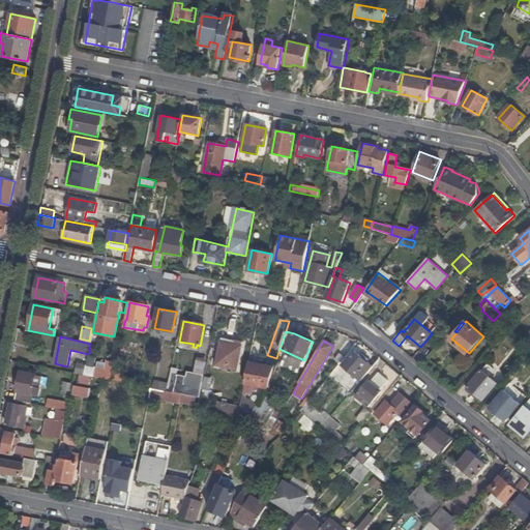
[(344,356),(352,345),(347,341),(337,352),(344,356)]
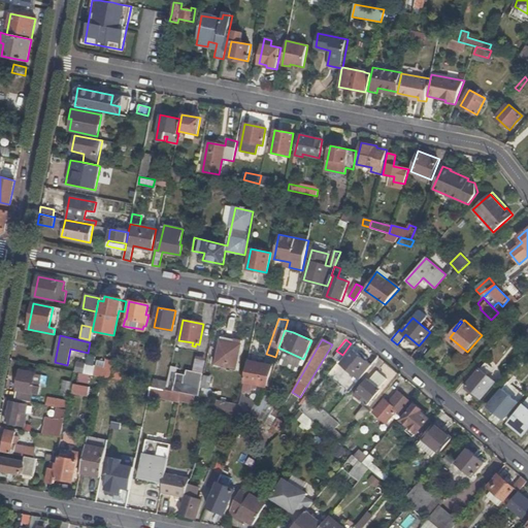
[(240,344),(220,340),(216,364),(236,368),(240,344)]
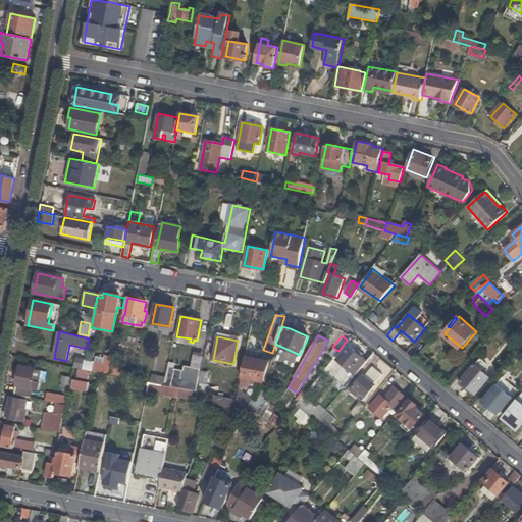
[(337,360),(356,376),(367,362),(362,357),(349,346),(337,360)]
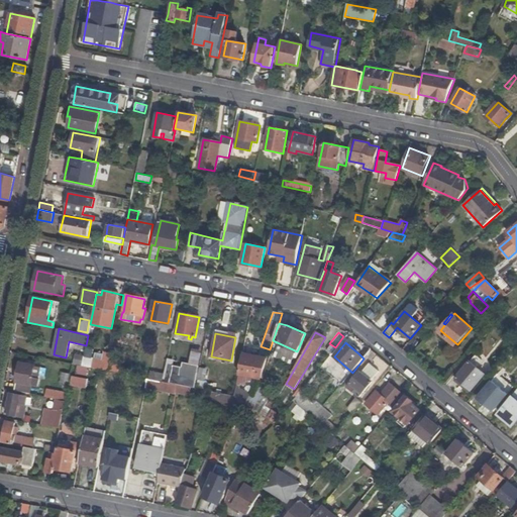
[(371,349),(366,345),(358,353),(364,358),(371,349)]
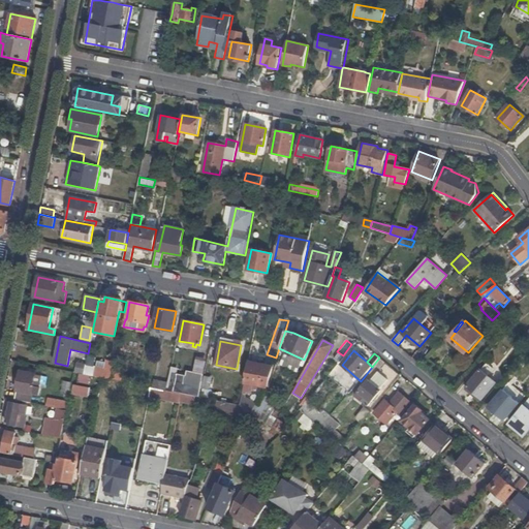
[(487,356),(479,365),(485,369),(490,363),(491,360),(487,356)]
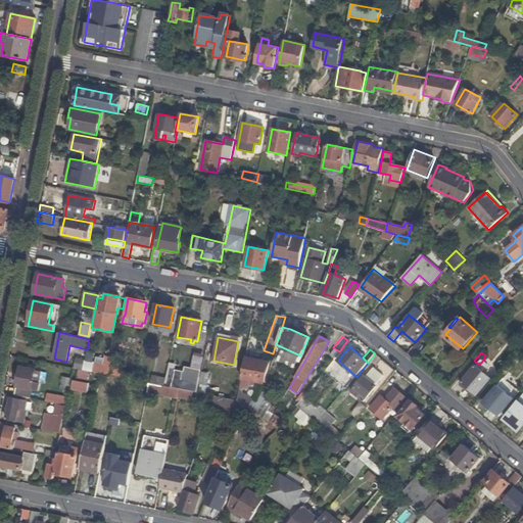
[(241,379),(249,380),(264,383),(270,363),(245,359),(241,379)]
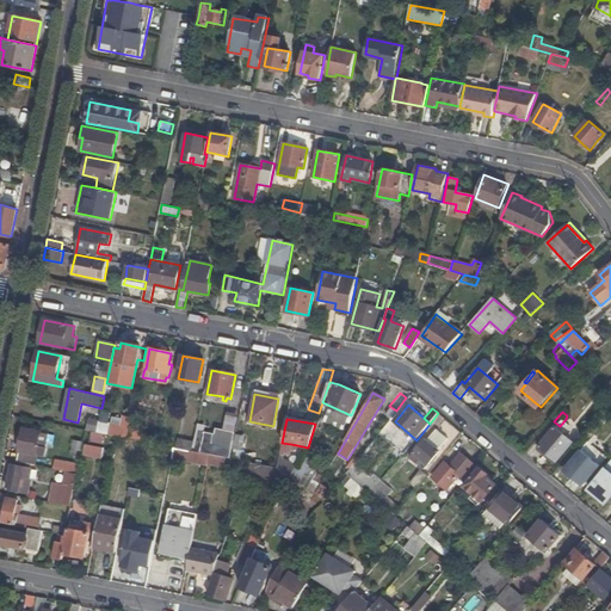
[(35,464),(37,455),(44,456),(45,446),(38,445),(42,431),(24,427),(18,461),(35,464)]
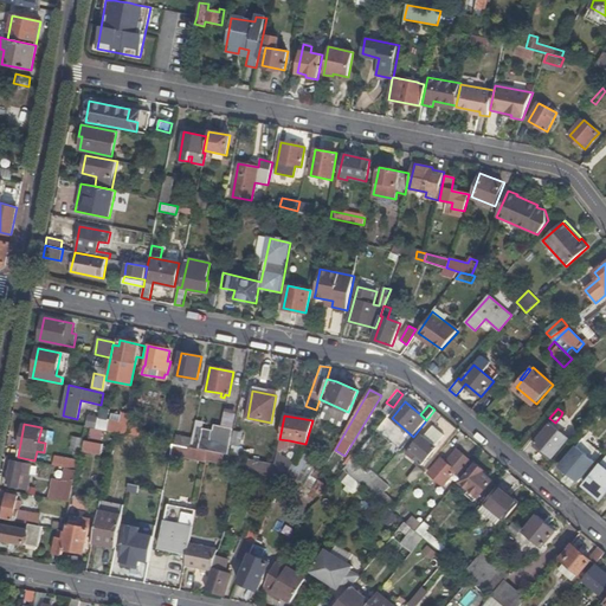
[(553,457),(568,438),(552,424),(535,442),(542,449),(541,450),(549,457),(550,456),(553,457)]
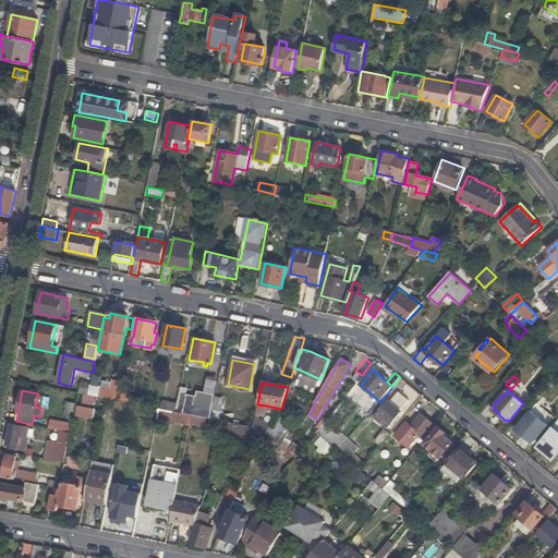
[(192,415),(197,416),(210,419),(214,399),(181,392),(178,412),(192,415)]
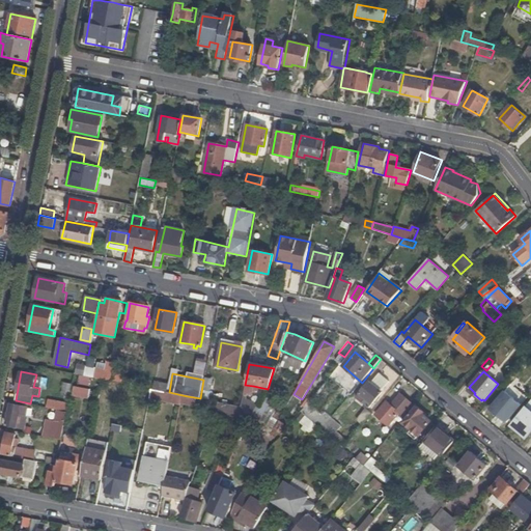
[(71,395),(72,383),(63,382),(61,394),(71,395)]
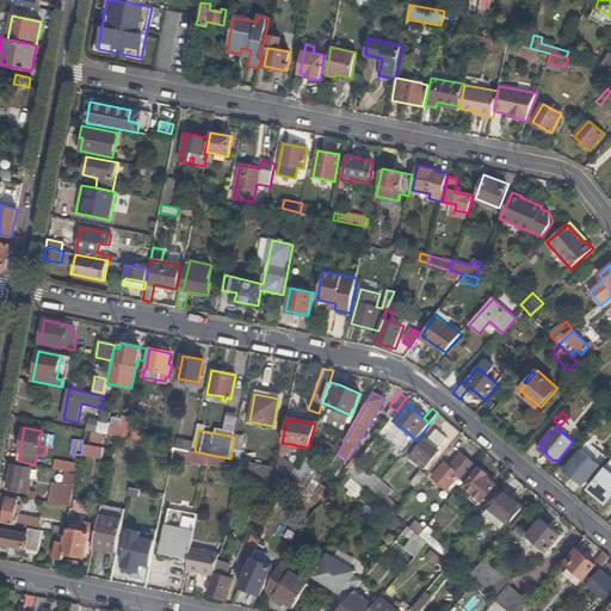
[(179,449),(192,451),(195,442),(180,439),(179,449)]
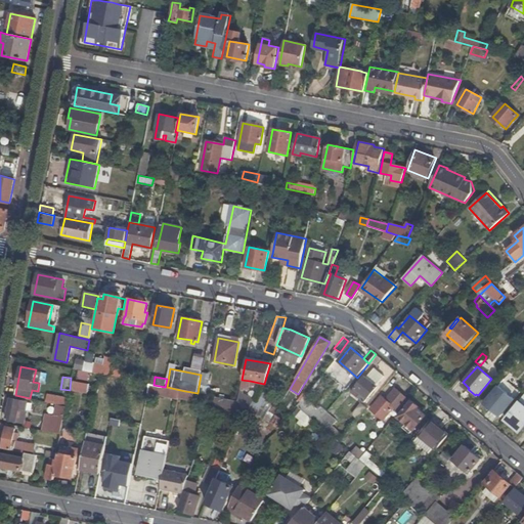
[(377,388),(364,377),(352,392),(364,403),(377,388)]
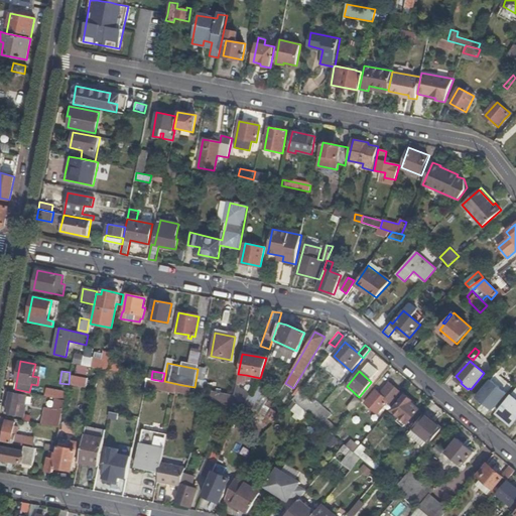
[(238,374),(237,382),(244,384),(246,375),(238,374)]
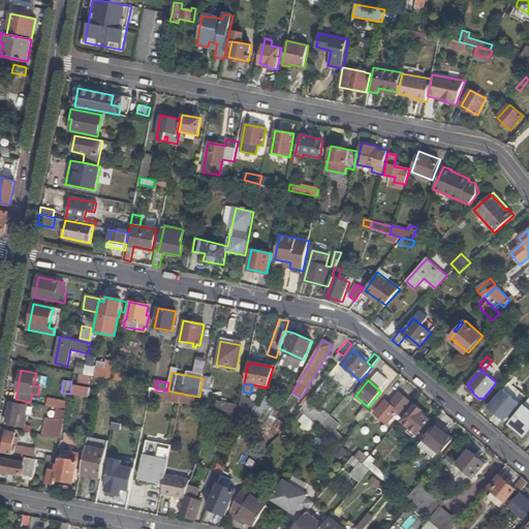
[(85,386),(74,384),(72,393),(84,395),(85,386)]
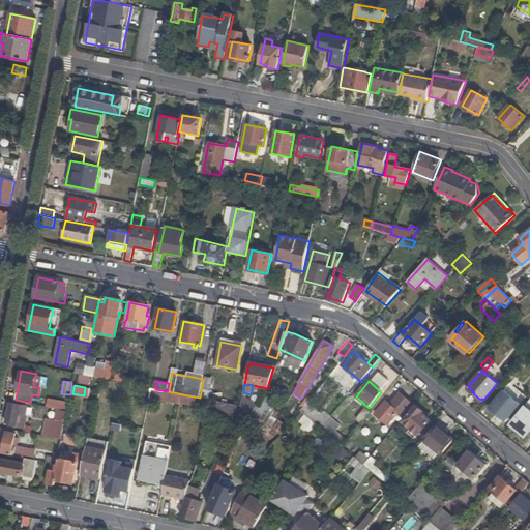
[(149,398),(180,404),(180,401),(182,394),(169,391),(167,391),(155,389),(150,388),(149,398)]
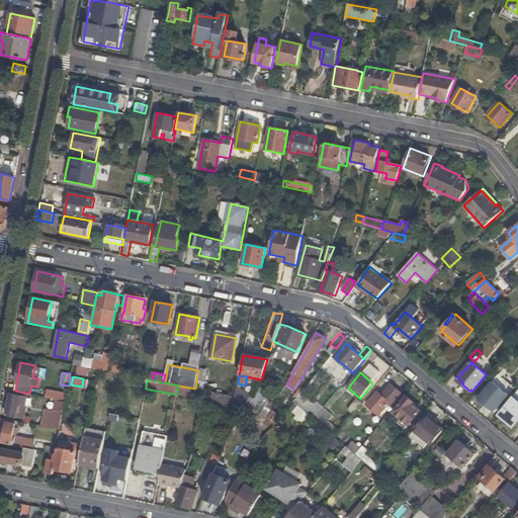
[(494,411),(509,395),(493,381),(480,399),(494,411)]
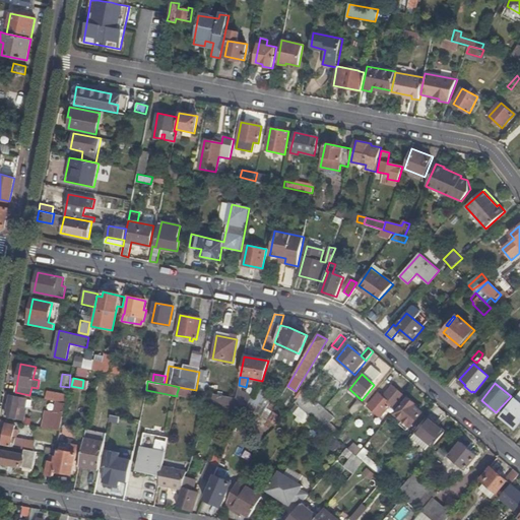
[(383,397),(379,394),(368,406),(381,417),(391,405),(394,408),(404,397),(393,387),(383,397)]
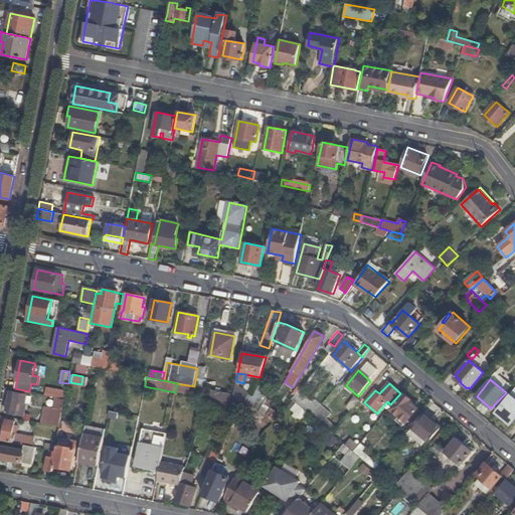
[(50,396),(57,397),(65,399),(66,391),(52,388),(50,396)]
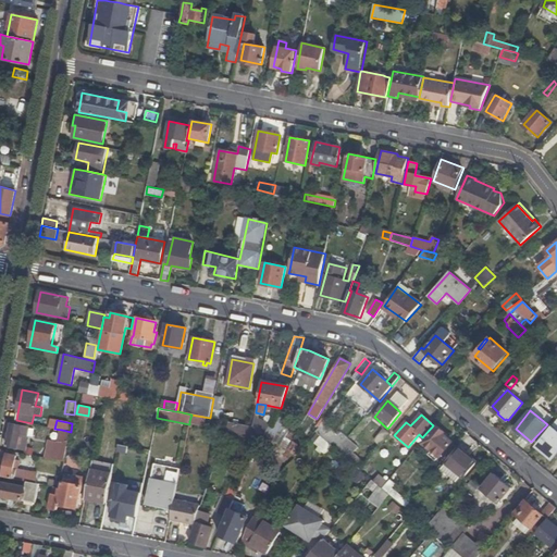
[(31,428),(12,424),(7,446),(25,449),(31,428)]
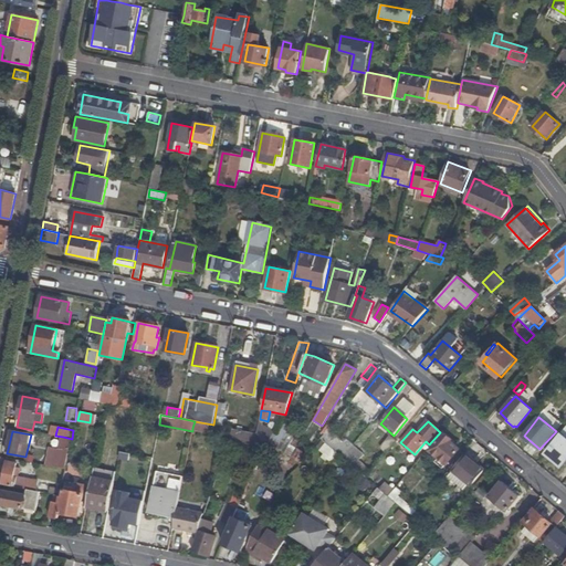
[(264,432),(261,437),(268,441),(271,437),(264,432)]
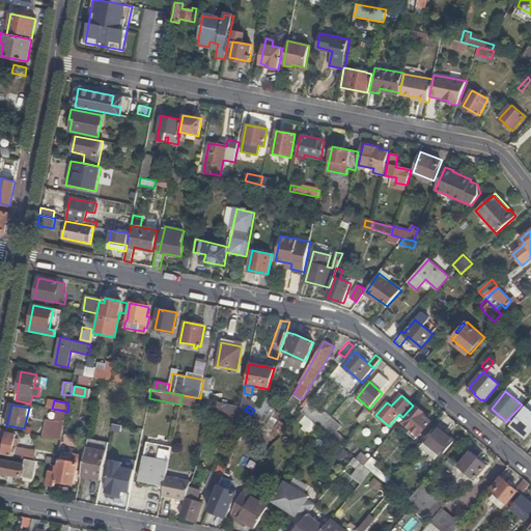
[(301,412),(318,427),(323,430),(327,424),(306,407),(301,412)]
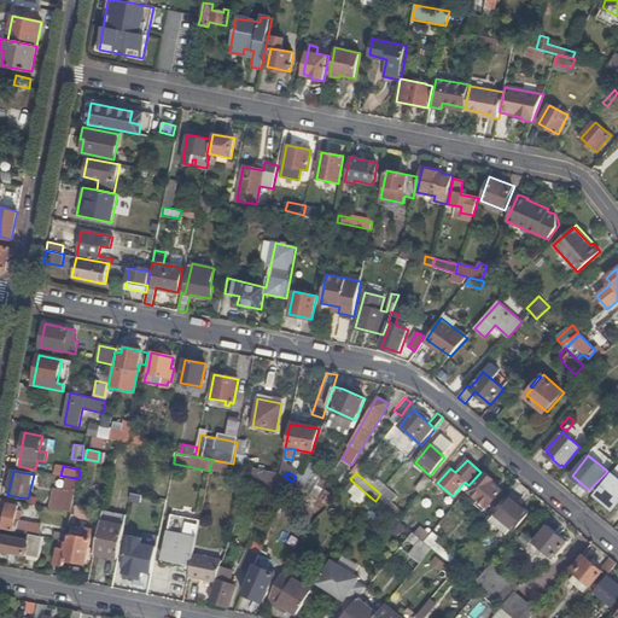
[(493,483),(494,481),(487,473),(470,493),(488,508),(502,491),(493,483)]
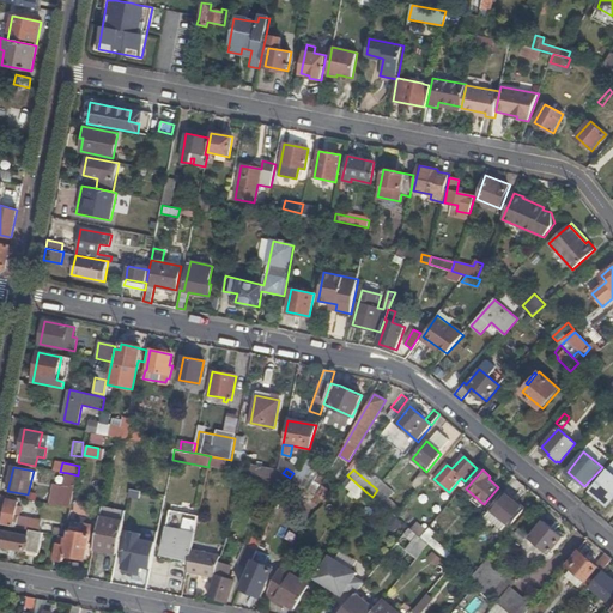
[(612,475),(607,471),(590,490),(610,505),(612,501),(612,475)]
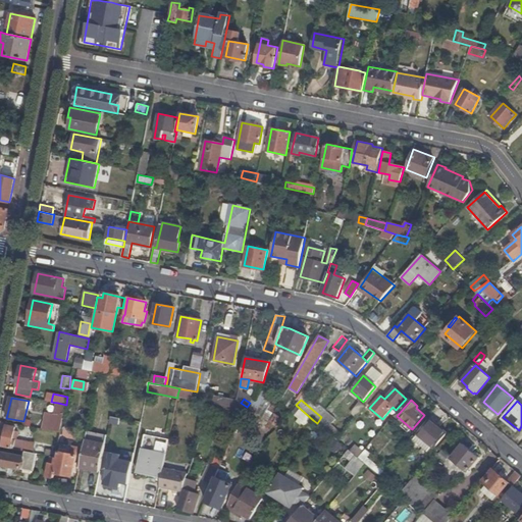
[(52,430),(61,432),(66,405),(58,403),(52,430)]
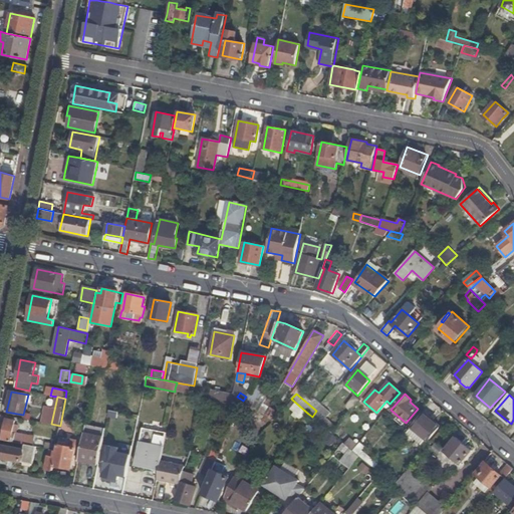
[(259,412),(265,415),(269,408),(263,404),(259,412)]
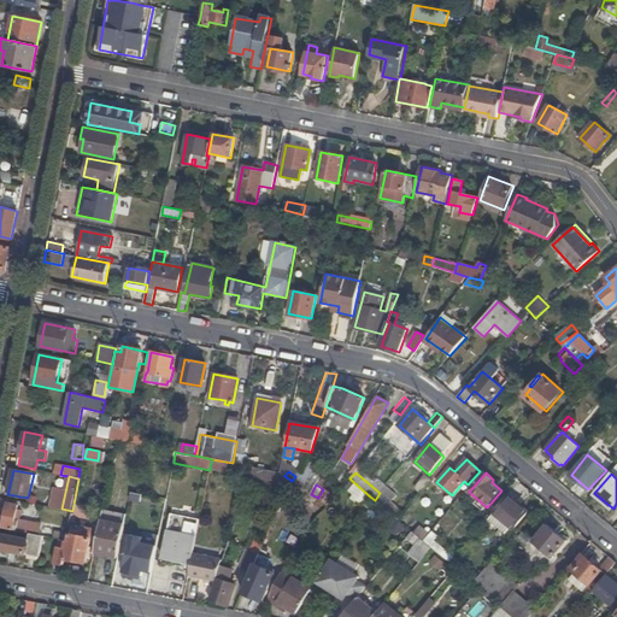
[(375,500),(399,521),(404,515),(391,504),(395,498),(385,488),(380,493),(375,500)]
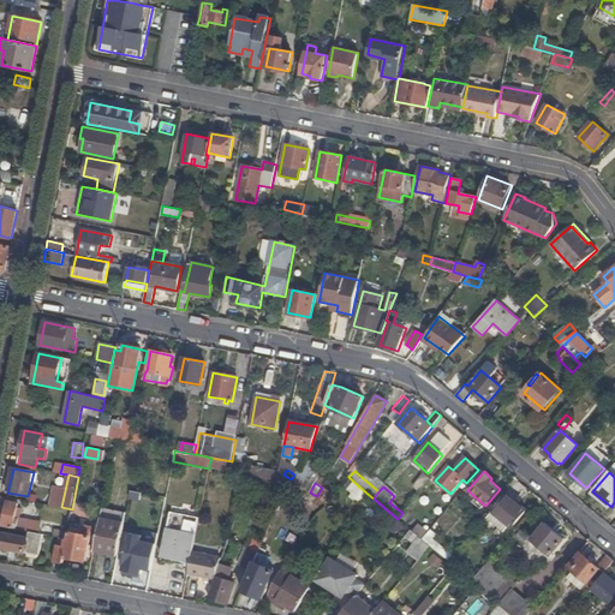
[(515,501),(518,497),(511,491),(493,512),(512,527),(526,512),(515,501)]
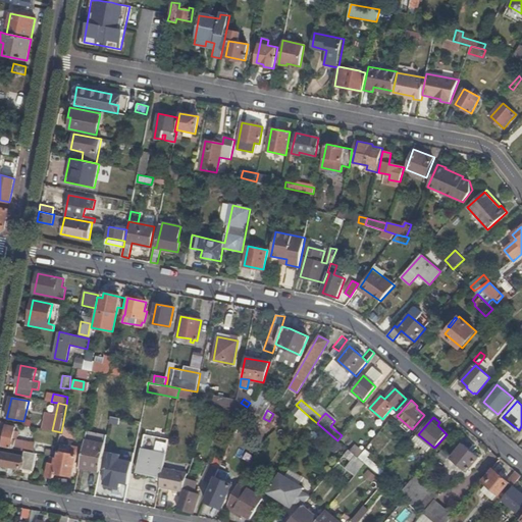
[(2,447),(3,447),(37,454),(38,448),(15,444),(17,431),(14,430),(15,427),(6,425),(2,447)]
